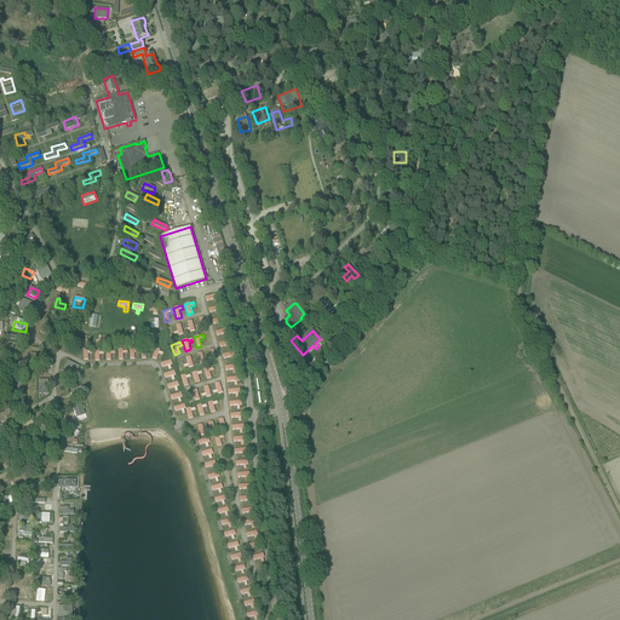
[(158,355),(162,356),(164,352),(159,351),(160,349),(154,348),(151,359),(156,360),(158,355)]
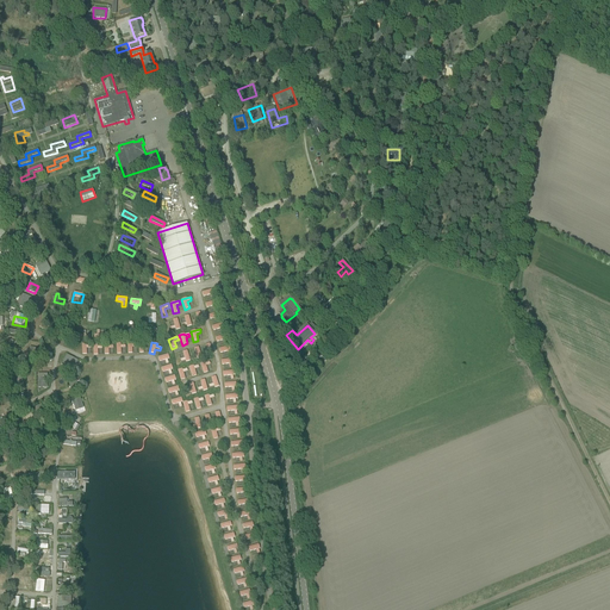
[(92,354),(98,355),(98,349),(101,349),(103,346),(93,344),(92,354)]
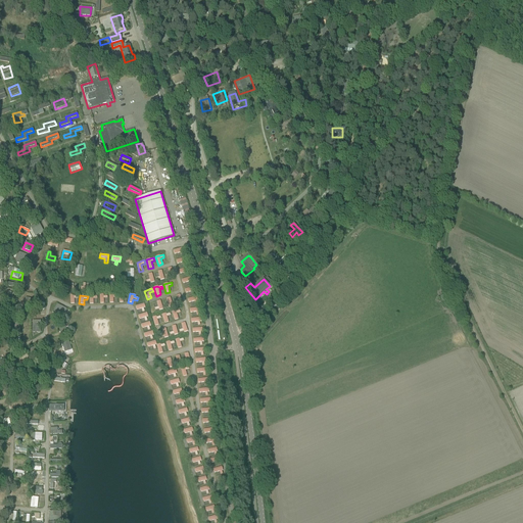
[(68,317),(70,312),(56,304),(51,314),(62,319),(64,315),(68,317)]
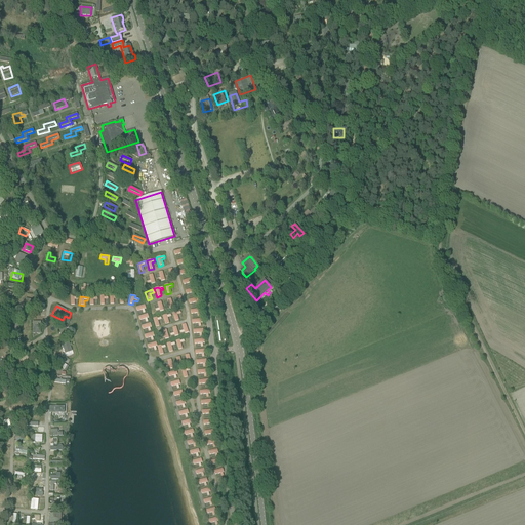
[(177,317),(182,316),(179,311),(172,314),(175,322),(178,320),(177,317)]
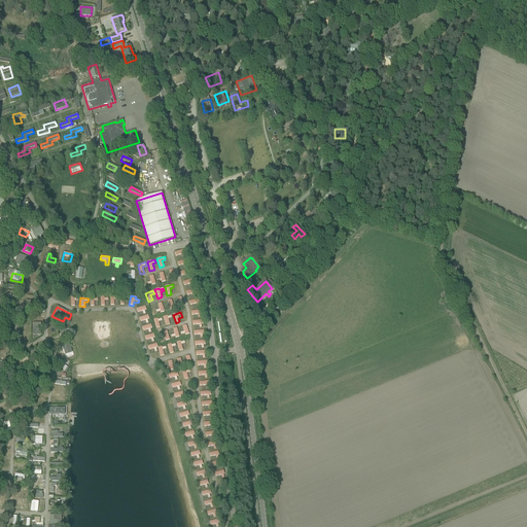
[(171,315),(164,317),(166,325),(170,324),(169,319),(172,318),(171,315)]
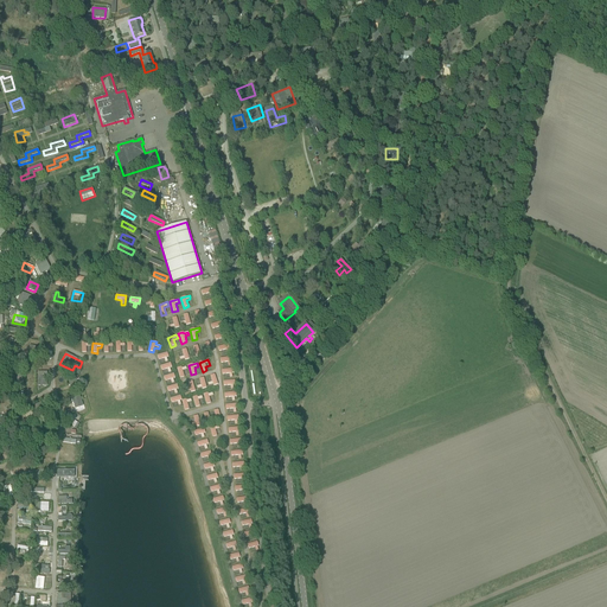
[(183,371),(186,370),(185,366),(177,369),(180,378),(185,377),(183,371)]
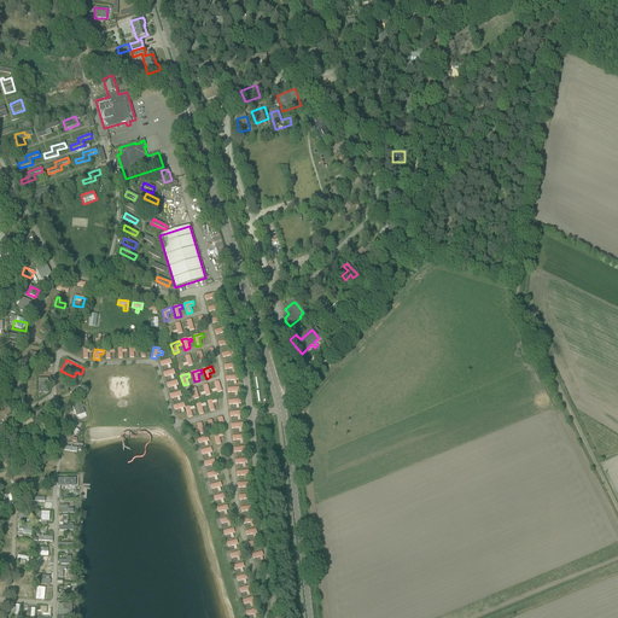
[(178,390),(176,385),(178,385),(176,380),(167,383),(168,389),(174,386),(175,390),(178,390)]
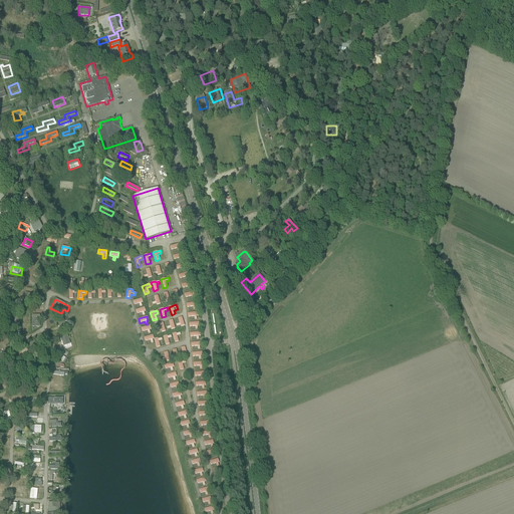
[(60,337),(63,346),(70,343),(67,334),(60,337)]
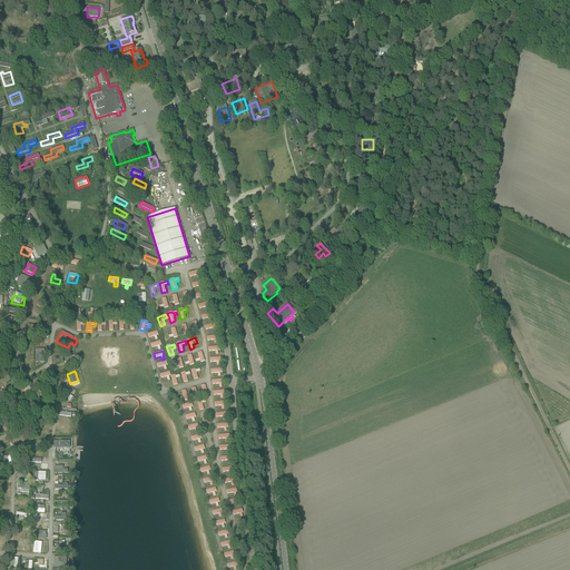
[(186,375),(189,375),(189,372),(186,373),(185,372),(180,373),(183,383),(188,382),(186,375)]
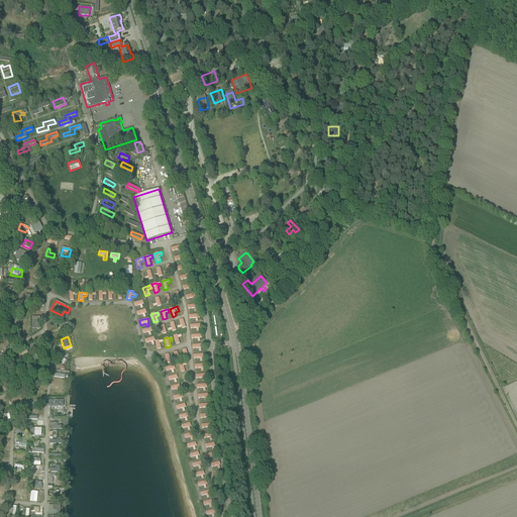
[(163,339),(154,341),(157,350),(161,348),(160,343),(163,342),(163,339)]
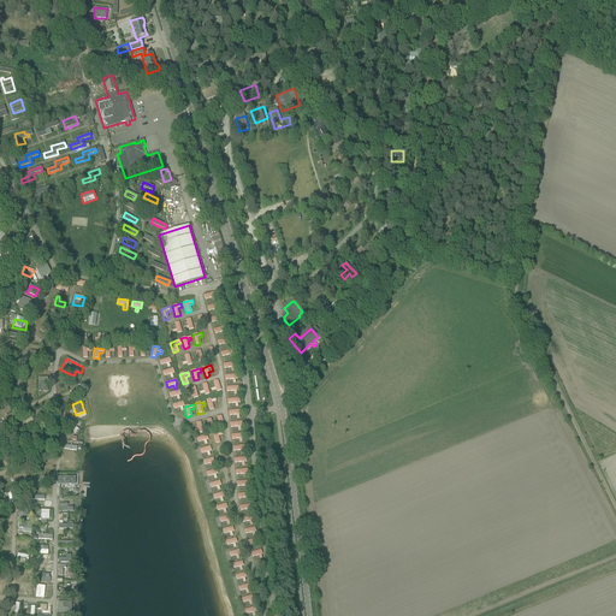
[(236,415),(237,419),(242,419),(240,409),(227,412),(229,416),(236,415)]
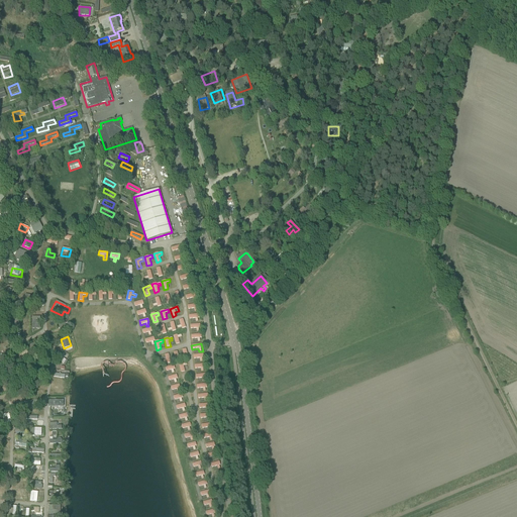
[(62,360),(65,356),(58,351),(55,356),(62,360)]
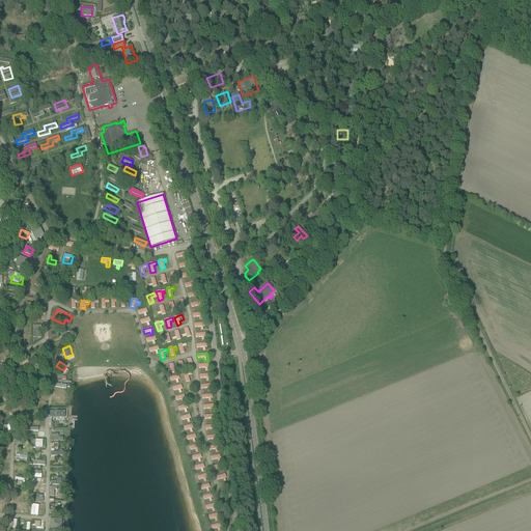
[(170,382),(175,380),(176,384),(178,383),(177,380),(179,379),(178,374),(169,378),(170,382)]
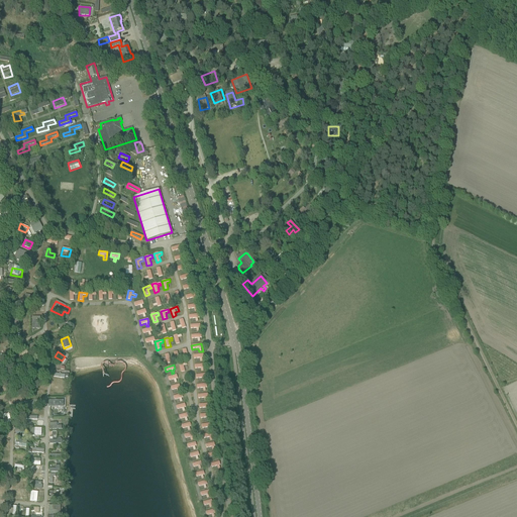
[(47,407),(64,407),(64,398),(48,397),(47,407)]
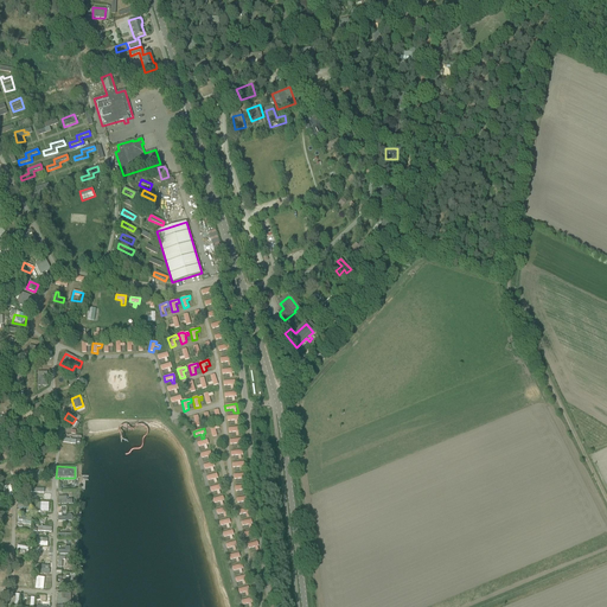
[(216,491),(217,496),(221,494),(218,485),(209,487),(210,492),(216,491)]
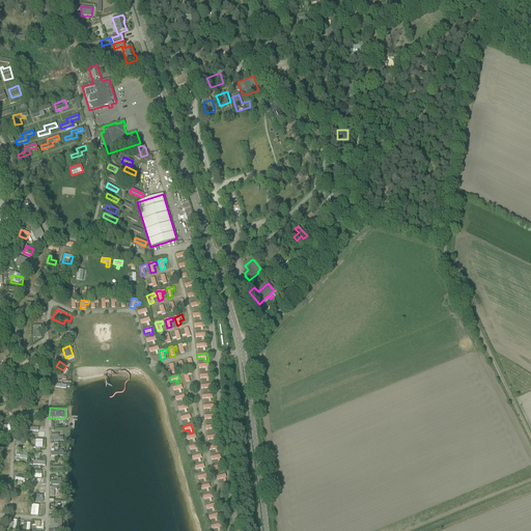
[(186,437),(187,441),(192,440),(193,443),(196,442),(194,435),(186,437)]
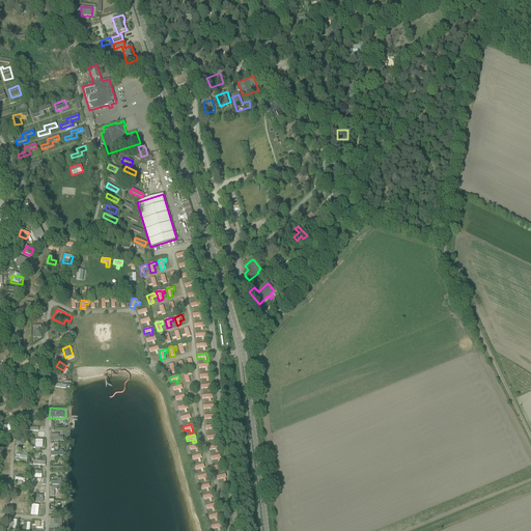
[(190,450),(195,449),(196,453),(197,452),(196,445),(189,446),(190,450)]
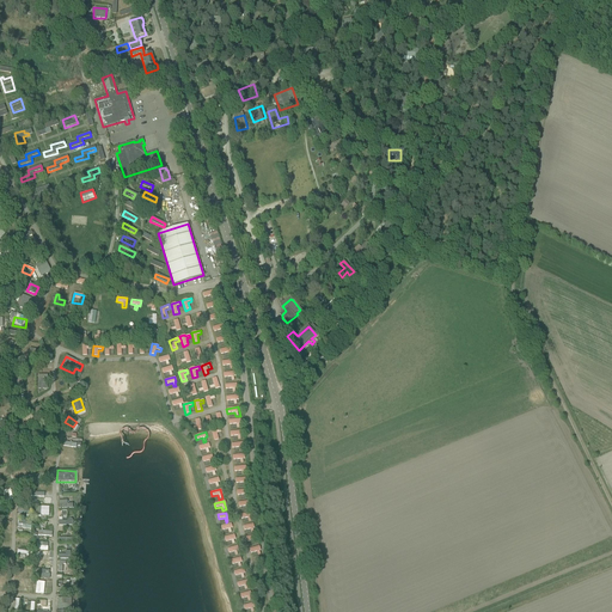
[(234,544),(233,539),(236,539),(234,534),(224,538),(225,543),(231,542),(232,545),(234,544)]
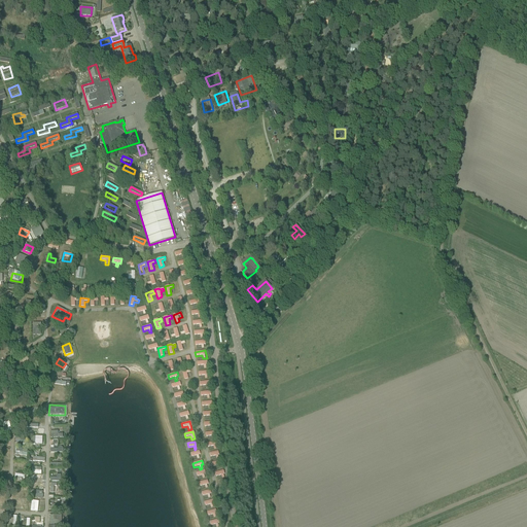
[(197,477),(202,476),(203,479),(207,478),(205,469),(196,472),(197,477)]
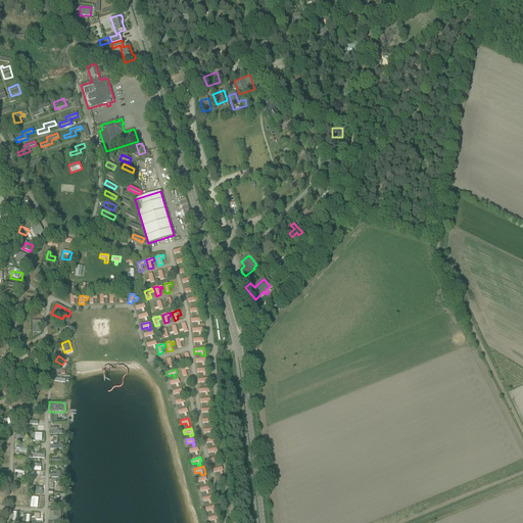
[(202,481),(203,485),(206,484),(205,481),(206,480),(205,476),(196,478),(197,482),(202,481)]
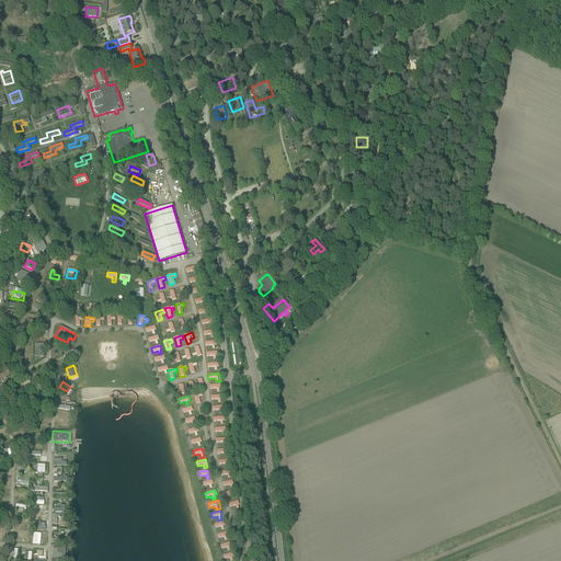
[(224,530),(222,526),(224,525),(224,522),(214,524),(215,528),(220,527),(221,530),(224,530)]
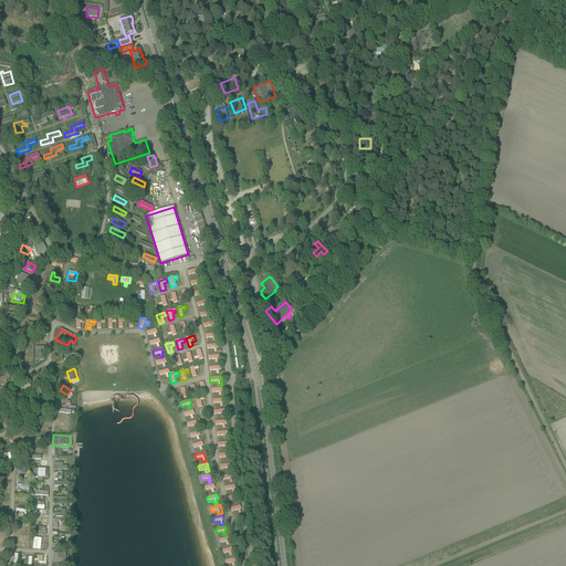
[(224,542),(226,546),(230,545),(229,536),(219,538),(220,543),(224,542)]
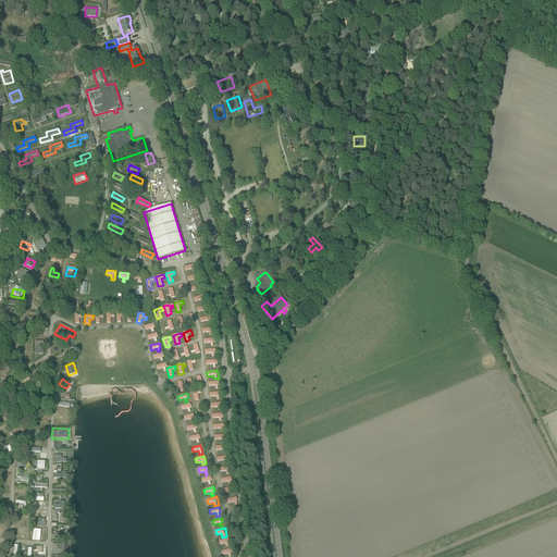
[(34,529),(32,540),(39,541),(41,530),(34,529)]
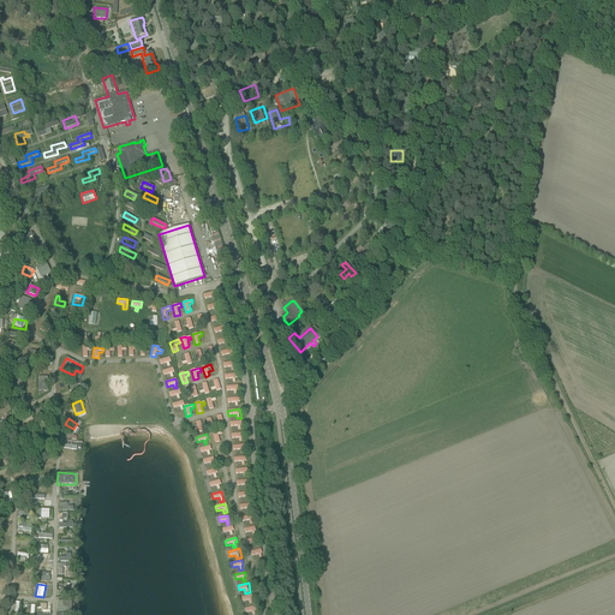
[(249,604),(252,604),(251,595),(240,597),(242,602),(248,601),(249,604)]
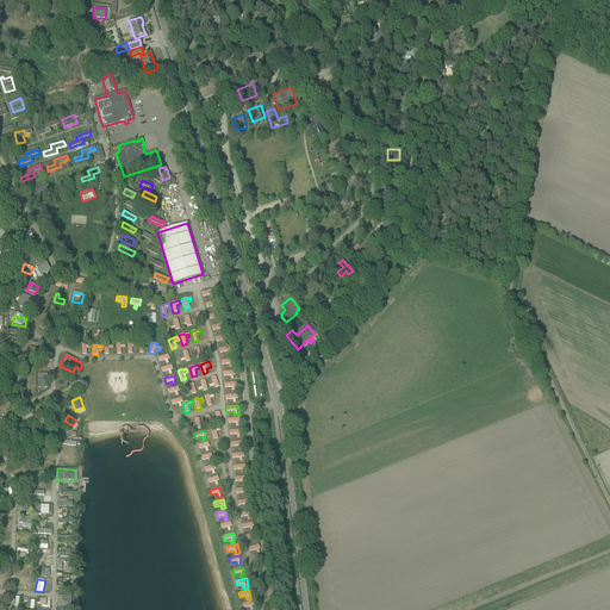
[(68,602),(63,602),(63,597),(57,596),(57,607),(68,608),(68,602)]
